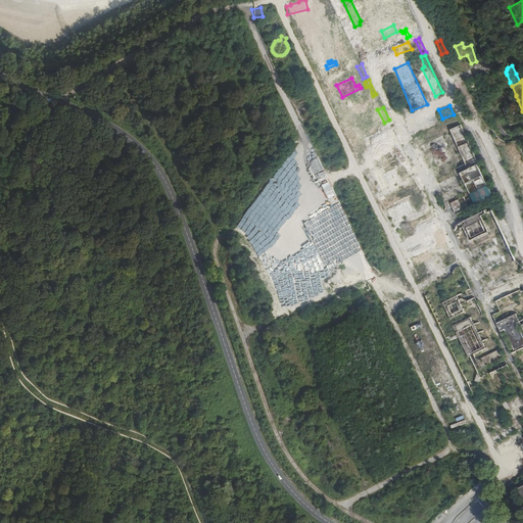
[(478,163),(479,163),(462,124),(450,129),(468,168),(478,163)]
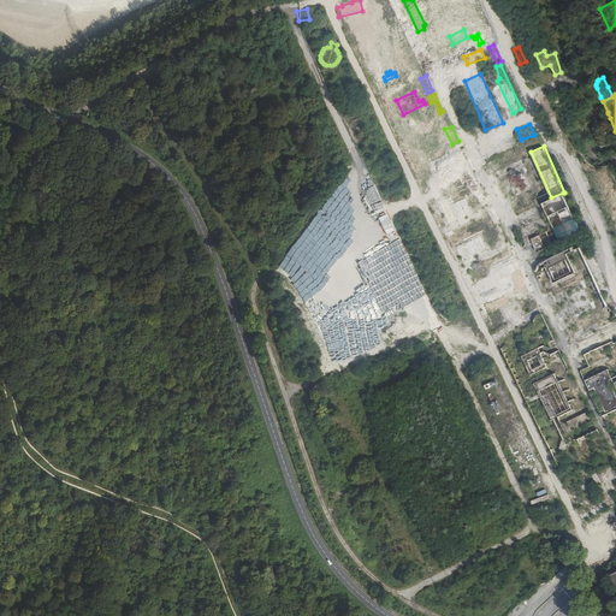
[(380,161),(377,153),(368,157),(373,165),(375,164),(377,165),(375,165),(383,179),(386,177),(379,164),(378,164),(380,161)]
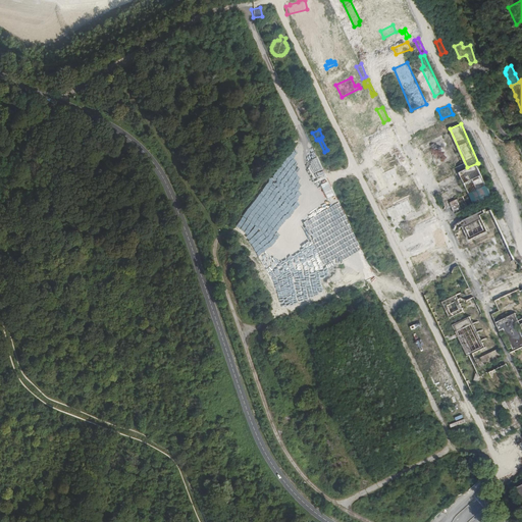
[(359,141),(354,129),(349,133),(354,143),(359,141)]
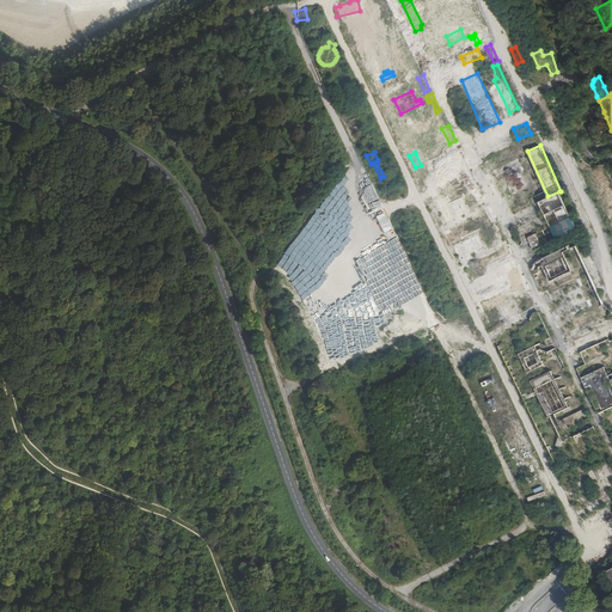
[(515,193),(528,185),(521,169),(507,176),(515,193)]
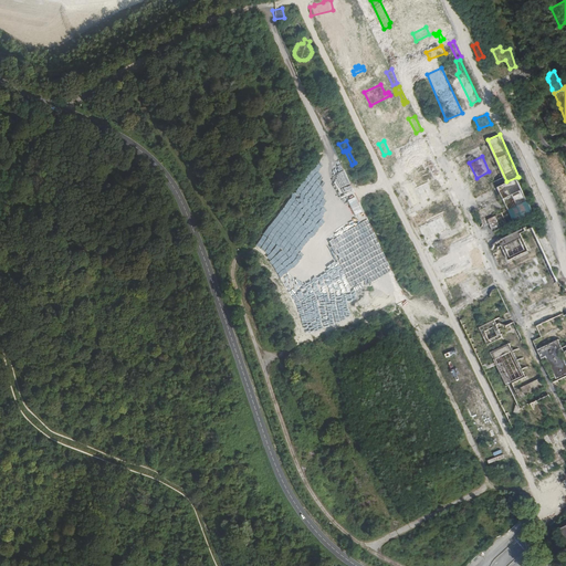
[(464,182),(457,168),(452,170),(462,189),(469,186),(467,181),(464,182)]
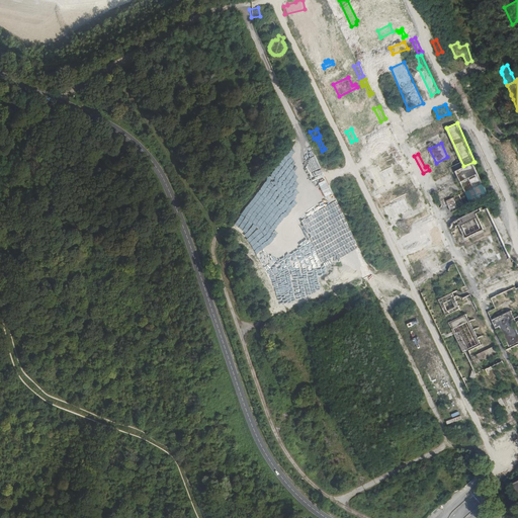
[(471,203),(490,194),(473,162),(463,166),(455,171),(464,190),(471,203)]
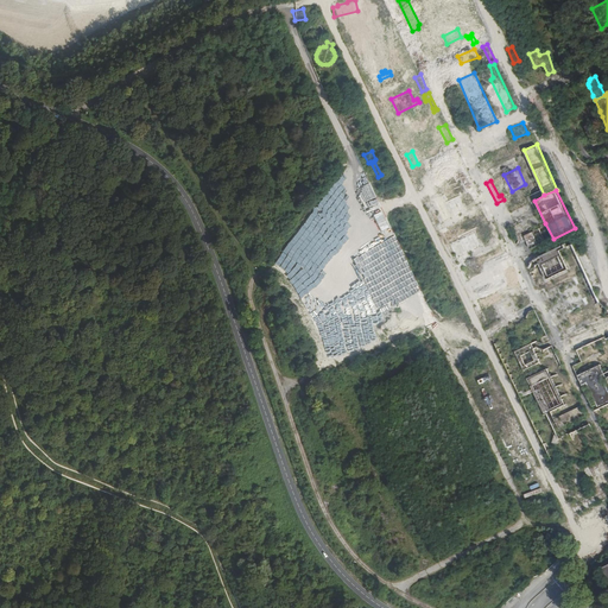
[(466,210),(458,195),(448,201),(455,216),(466,210)]
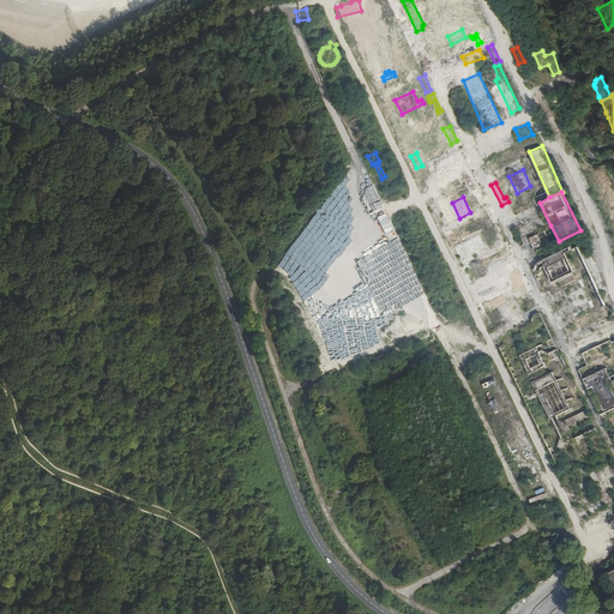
[(504,239),(495,222),(493,223),(494,227),(493,228),(499,241),(504,239)]
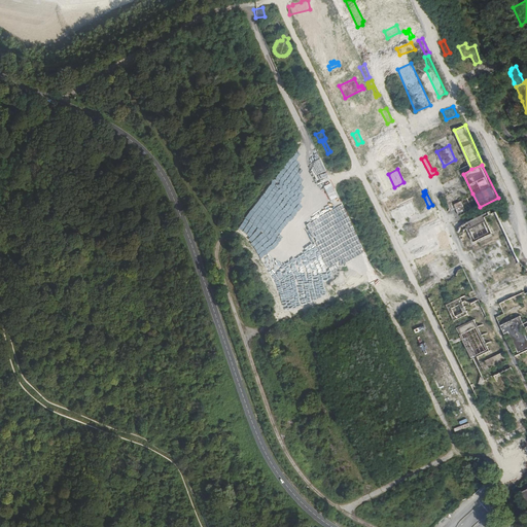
[(458,198),(455,190),(444,197),(450,209),(452,208),(450,203),(458,198)]
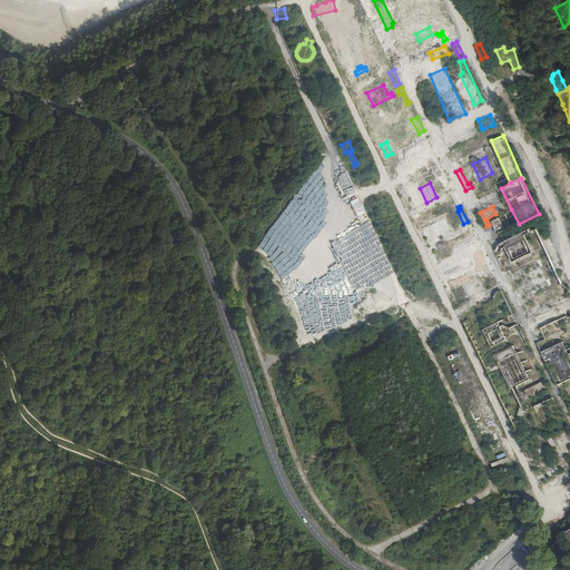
[(498,234),(519,224),(511,209),(491,219),(491,220),(498,234)]
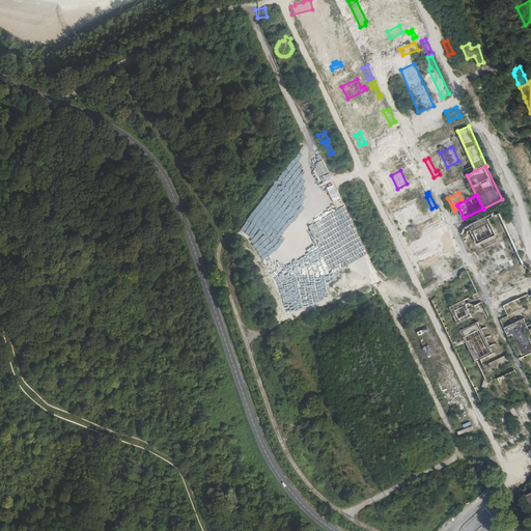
[(400,226),(422,216),(415,202),(393,213),(400,226)]
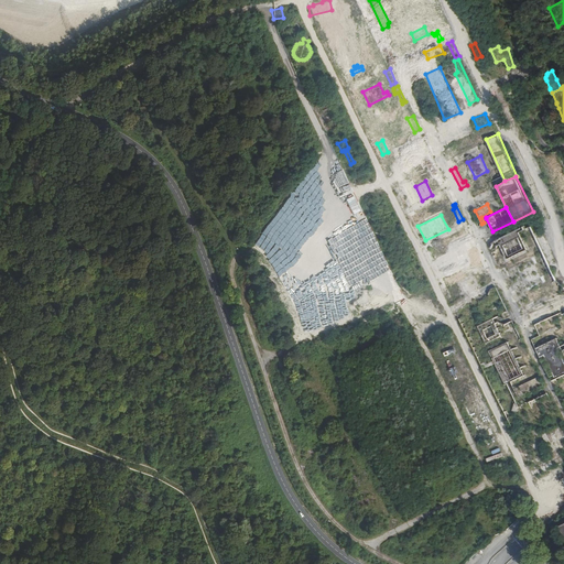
[(525,248),(518,231),(498,240),(501,246),(502,246),(508,257),(525,248)]
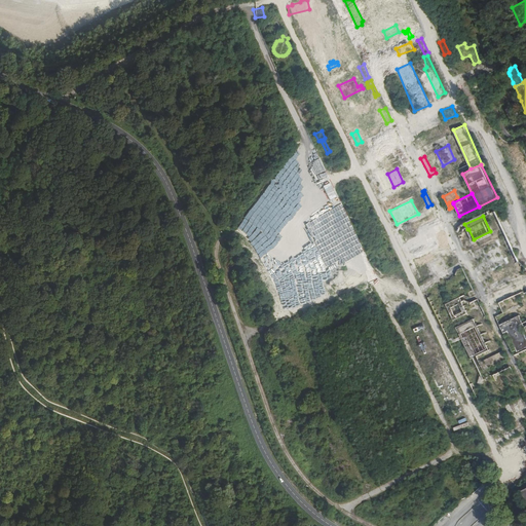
[(505,262),(503,258),(498,246),(497,246),(487,252),(488,253),(485,255),(487,261),(485,262),(488,268),(490,267),(492,271),(503,267),(501,263),(505,262)]
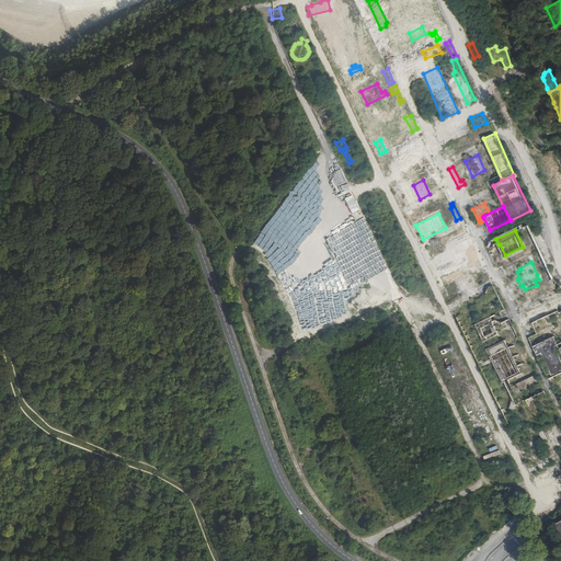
[(519,298),(514,287),(508,289),(514,301),(519,298)]
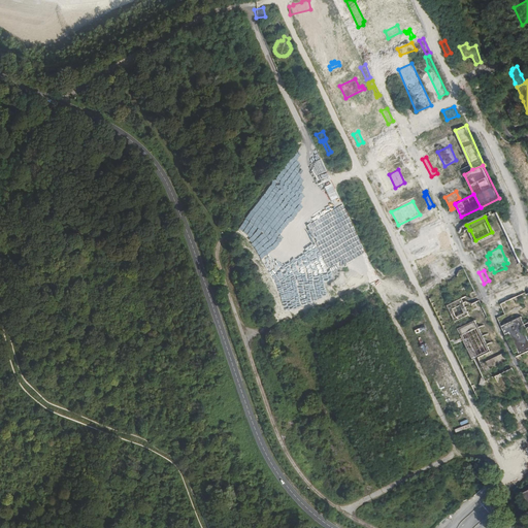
[(456,322),(469,315),(463,302),(461,299),(448,305),(456,322)]
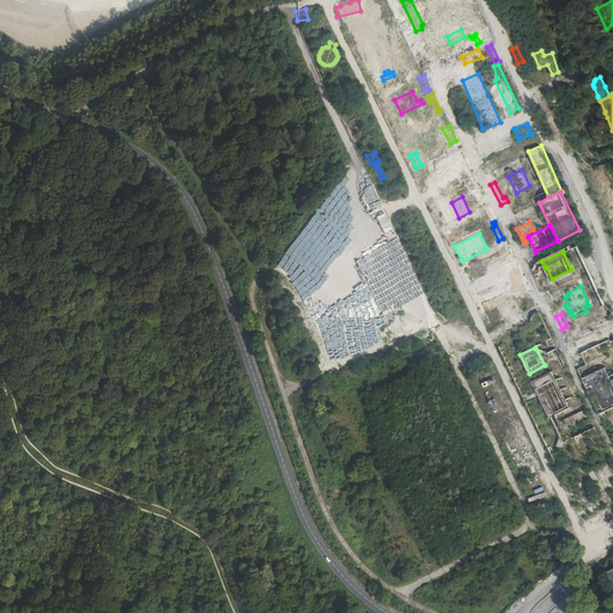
[(606,378),(610,377),(610,376),(606,368),(582,378),(587,388),(592,386),(604,411),(612,405),(612,393),(608,382),(606,378)]
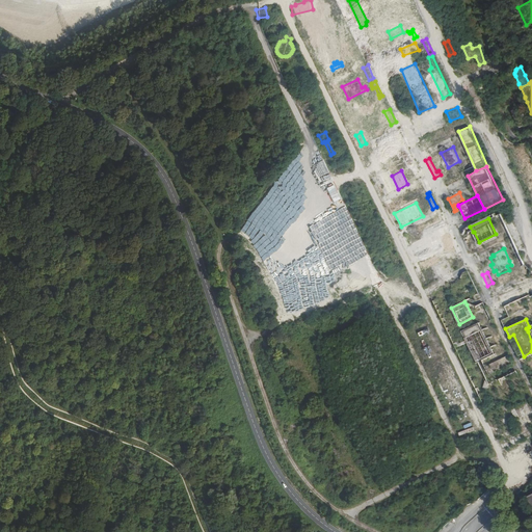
[(481,360),(493,353),(478,325),(464,333),(470,342),(468,343),(477,361),(479,361),(481,360)]
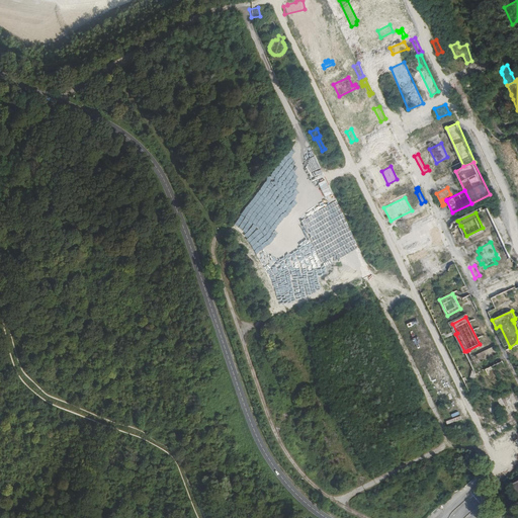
[(410,328),(419,323),(418,320),(408,325),(410,328)]
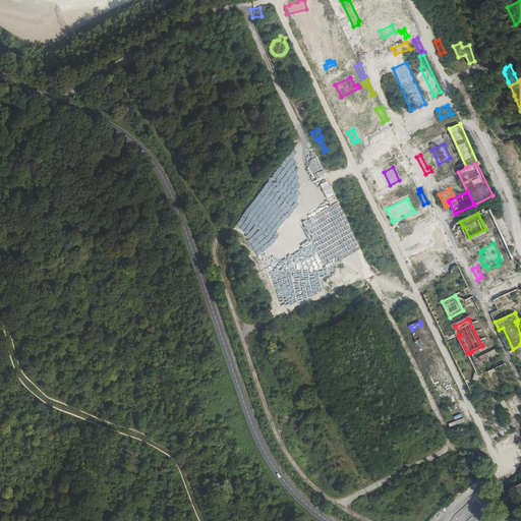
[(508,349),(512,347),(503,328),(499,330),(508,349)]
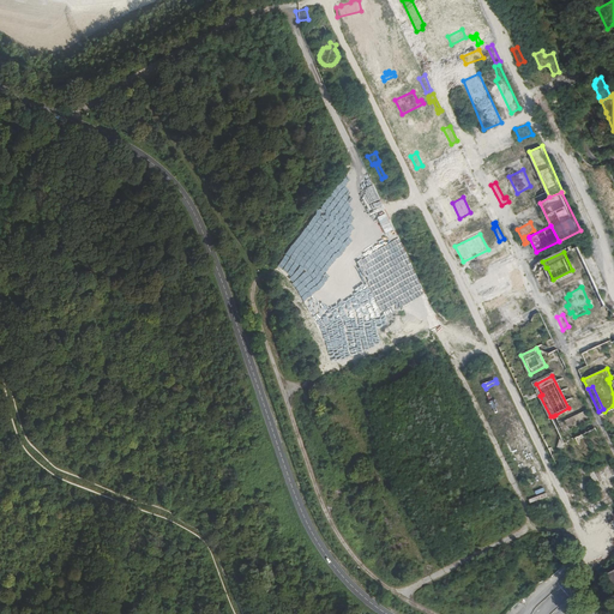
[(591,419),(588,410),(560,423),(565,432),(591,419)]
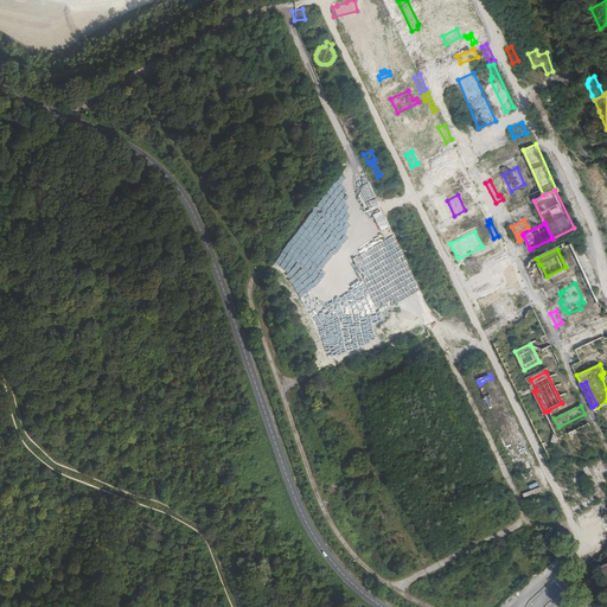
[(570,499),(587,491),(572,460),(555,468),(570,499)]
